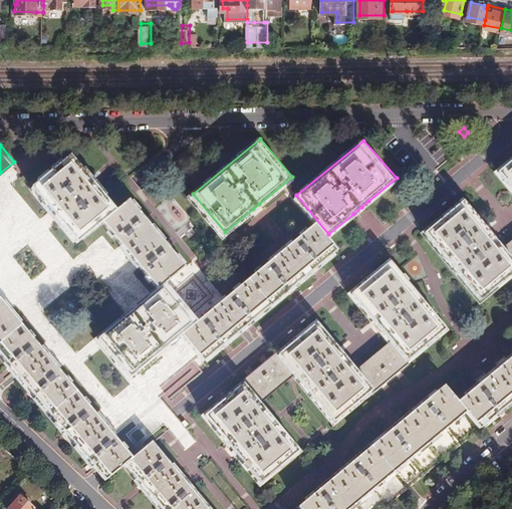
[(90,175),(71,153),(33,184),(52,206),(56,212),(61,217),(78,238),(103,218),(117,207),(99,185),(95,181),(90,175)]
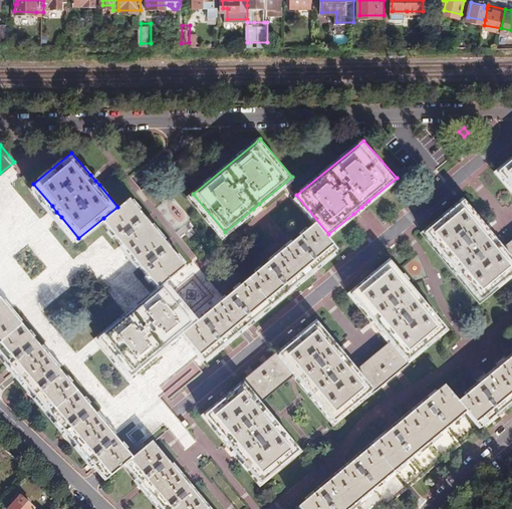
[(511,159),(498,171),(511,187),(511,159)]
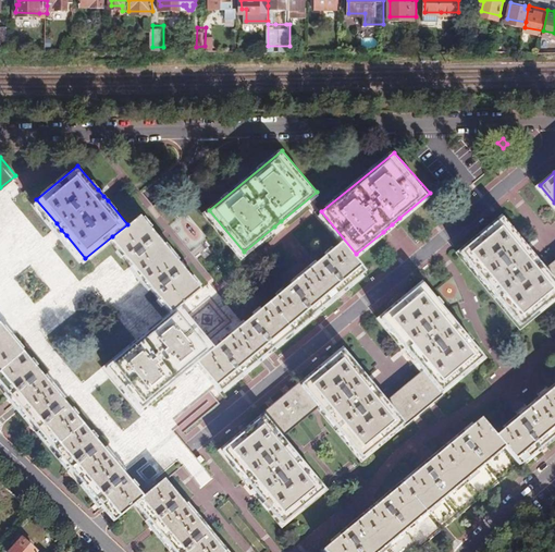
[(127,224),(112,236),(131,258),(136,265),(145,276),(151,282),(172,308),(173,309),(181,304),(202,286),(186,267),(182,261),(180,258),(168,243),(159,233),(142,212),(127,224)]
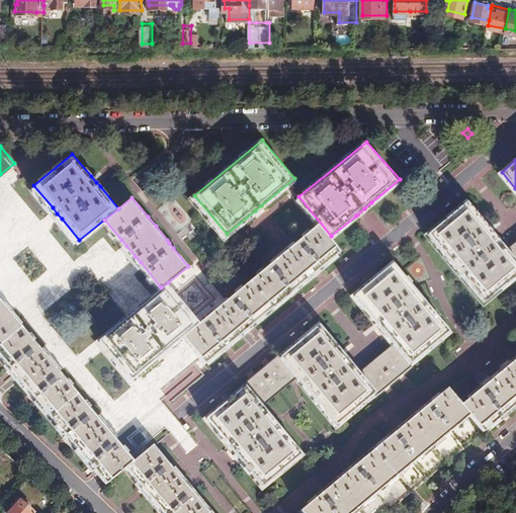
[(485,300),(515,274),(515,257),(508,248),(497,234),(488,224),(467,200),(428,233),(485,300)]
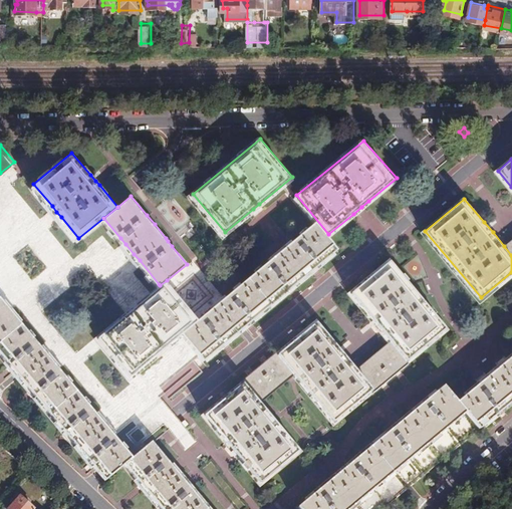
[(198,318),(183,332),(205,358),(225,342),(227,340),(229,338),(242,328),(246,325),(252,320),(254,318),(290,288),(294,285),(296,283),(314,268),(319,265),(323,261),(339,247),(317,221),(296,238),(292,242),(271,259),(230,293),(224,297),(208,311),(198,318)]
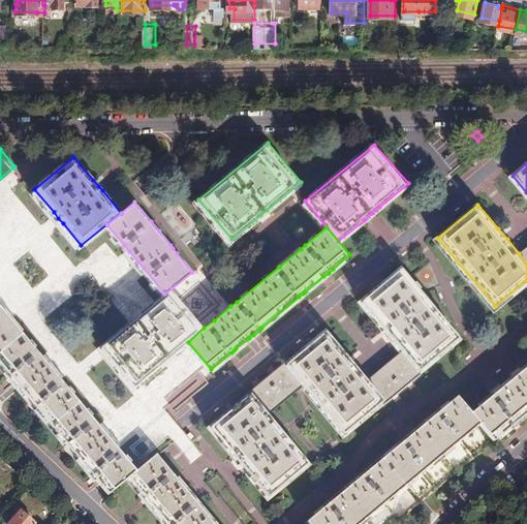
[(403,348),(422,370),(462,337),(402,268),(363,301),(390,332),(403,348)]
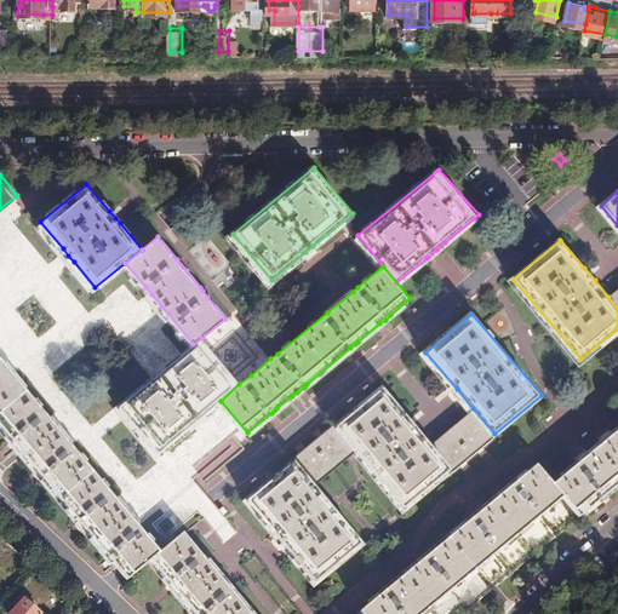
[(221,401),(239,384),(205,343),(201,338),(193,344),(175,361),(120,406),(122,409),(159,452),(205,414),(221,401)]
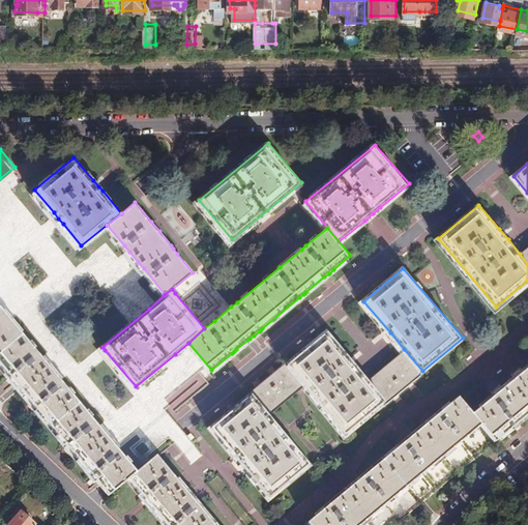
[(0,350),(22,329),(11,316),(2,305),(0,307),(0,350)]
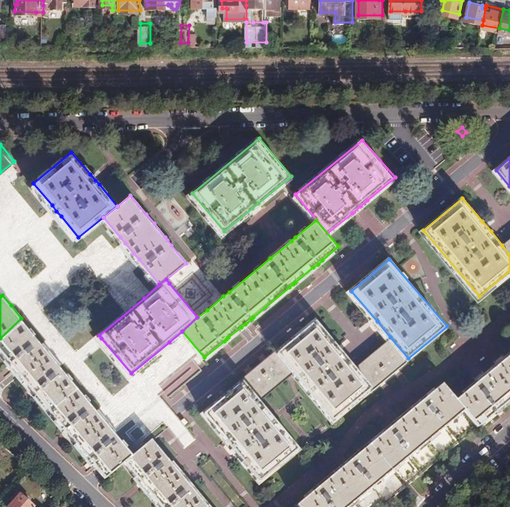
[(334,423),(376,387),(344,347),(339,341),(317,313),(277,347),(295,370),(334,423)]
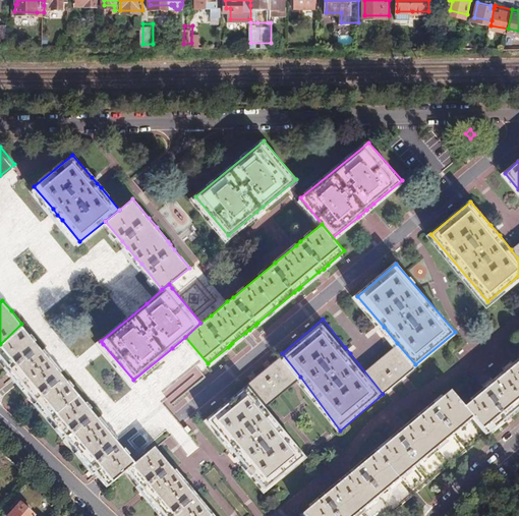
[(128,466),(135,460),(116,438),(111,432),(100,418),(97,415),(60,370),(54,363),(46,352),(41,347),(21,324),(0,344),(0,352),(12,366),(14,368),(22,378),(31,390),(34,392),(36,395),(71,438),(74,442),(78,446),(91,461),(93,463),(108,482),(128,466)]
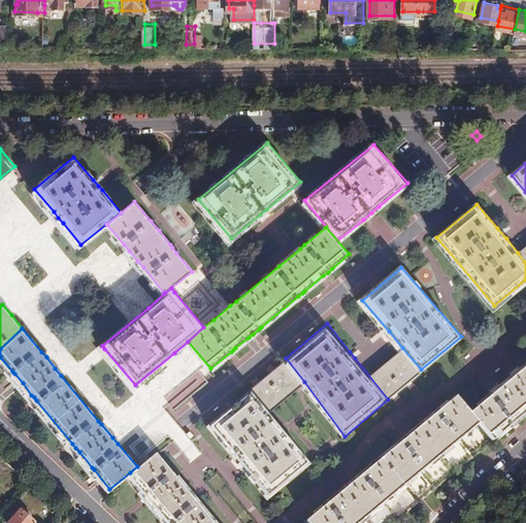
[(411,379),(421,369),(402,348),(369,374),(388,399),(393,395),(396,393),(398,390),(407,382),(411,379)]
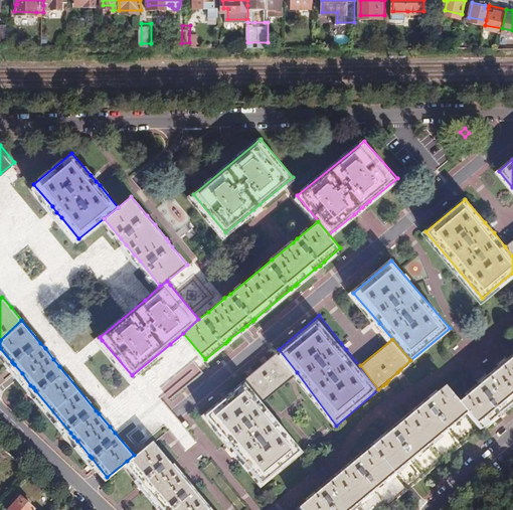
[(297,372),(279,349),(272,355),(268,358),(265,361),(255,368),(252,371),(250,372),(244,377),(264,399),(266,398),(267,397),(293,375),(295,374),(297,372)]
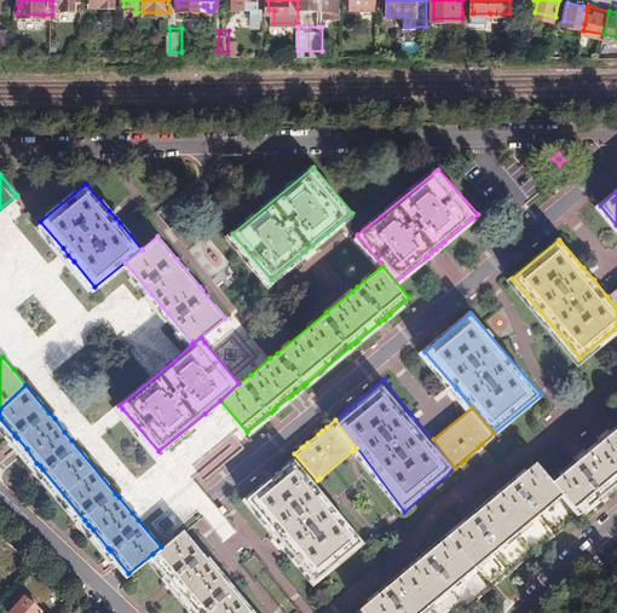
[(616,429),(611,433),(604,439),(592,450),(583,456),(580,460),(553,480),(581,509),(600,493),(606,489),(610,486),(616,479),(616,429)]
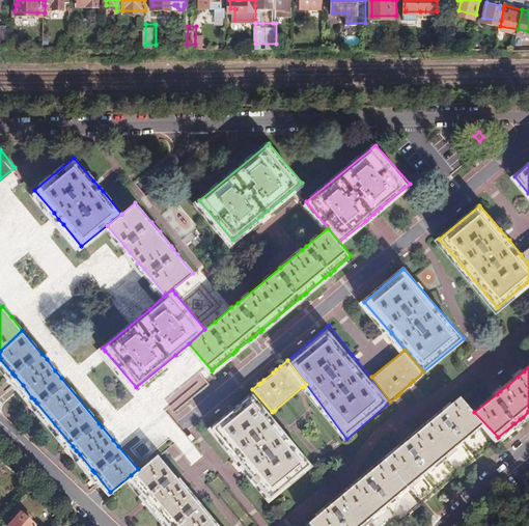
[(272,412),(252,389),(209,425),(232,455),(238,462),(244,469),(271,501),(315,463),(272,412)]
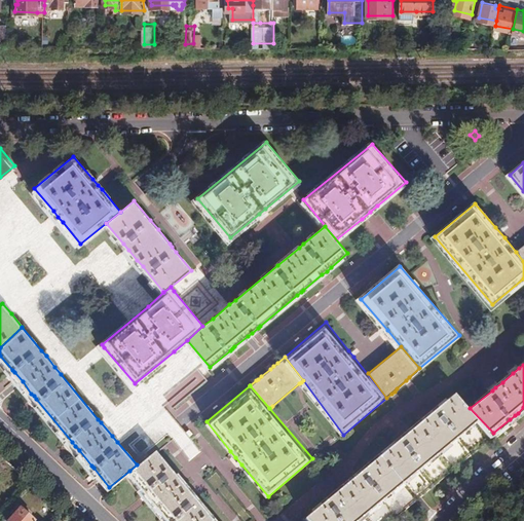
[(470,408),(455,393),(434,410),(429,413),(427,415),(412,429),(408,432),(403,436),(363,469),(360,472),(356,475),(341,487),(338,490),(335,492),(307,516),(310,520),(386,520),(393,517),(397,513),(402,510),(418,495),(423,491),(439,479),(443,475),(445,473),(459,461),(463,458),(468,454),(493,433),(470,408)]
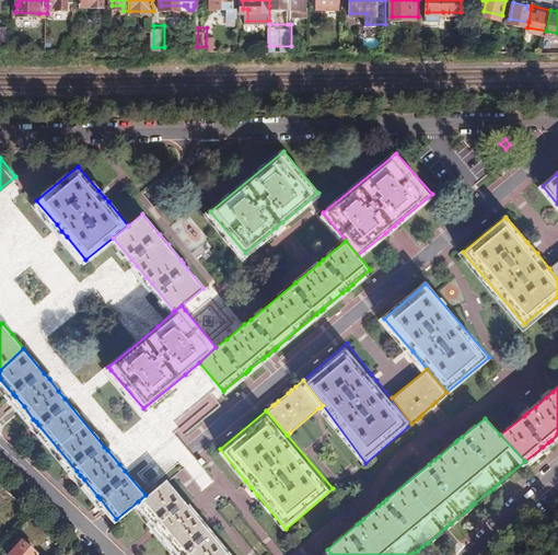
[(167,480),(166,480),(146,495),(138,501),(155,522),(158,525),(160,528),(176,547),(178,551),(183,554),(230,554),(208,529),(202,521),(198,518),(193,510),(189,506),(186,503),(167,480)]
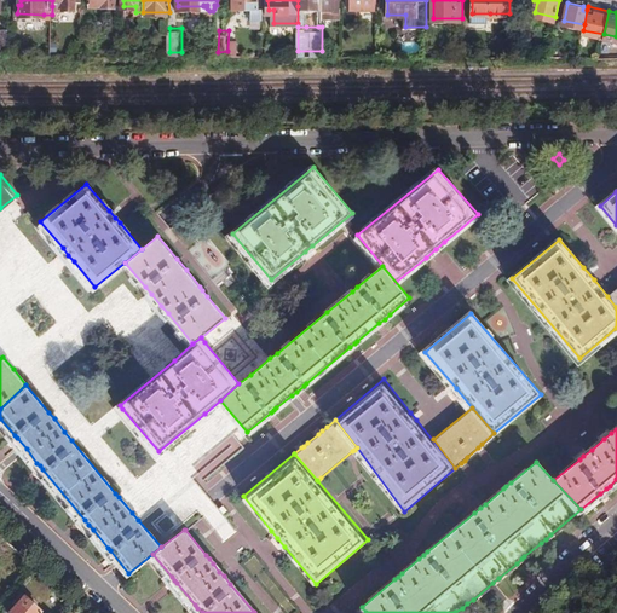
[(15,599),(17,601),(26,593),(22,589),(15,599)]
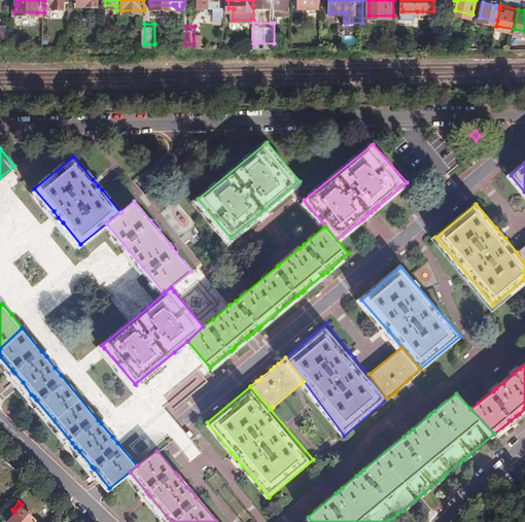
[(22,505),(14,512),(8,519),(12,521),(31,521),(36,518),(22,505)]
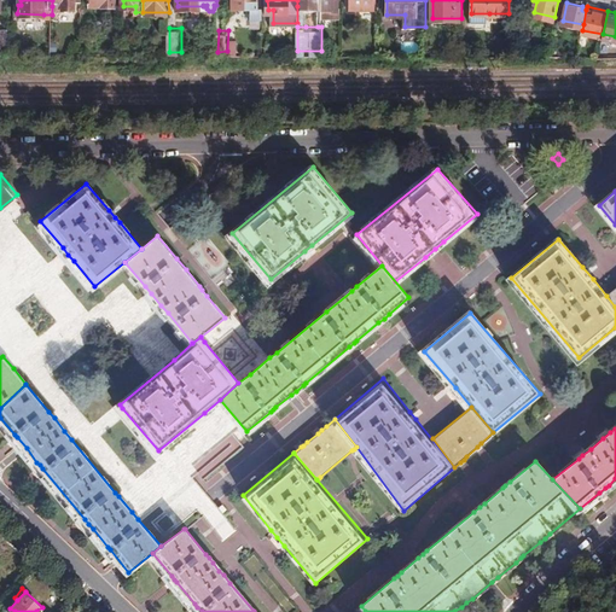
[(63,601),(53,611),(63,611),(68,606),(63,601)]
